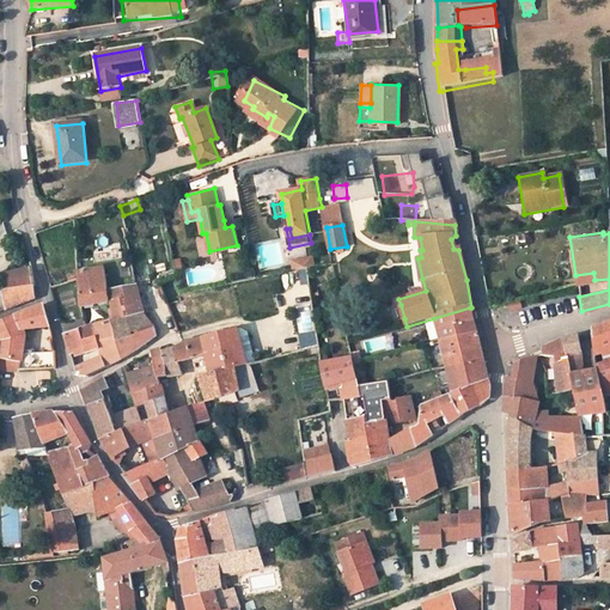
[(291,268),(307,264),(306,254),(288,257),(291,268)]
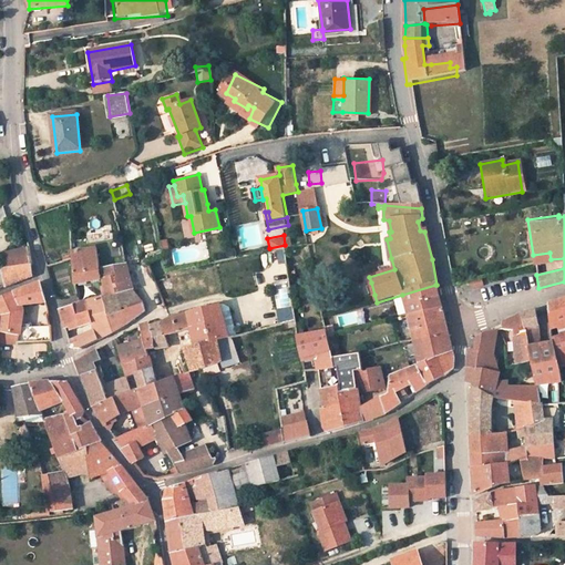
[(72,267),(73,283),(100,277),(95,245),(70,250),(71,256),(72,267)]
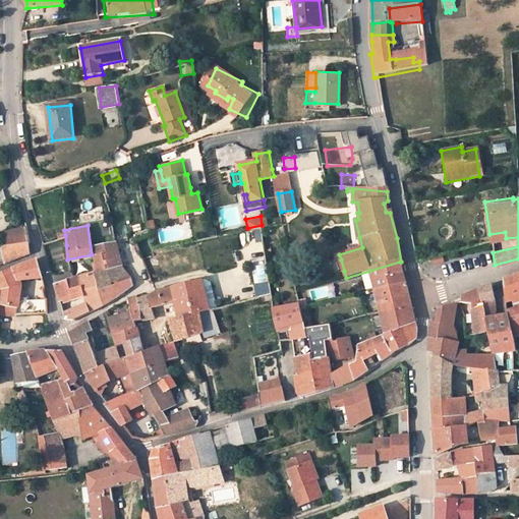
[(26,237),(25,226),(1,232),(3,245),(27,241),(26,237)]
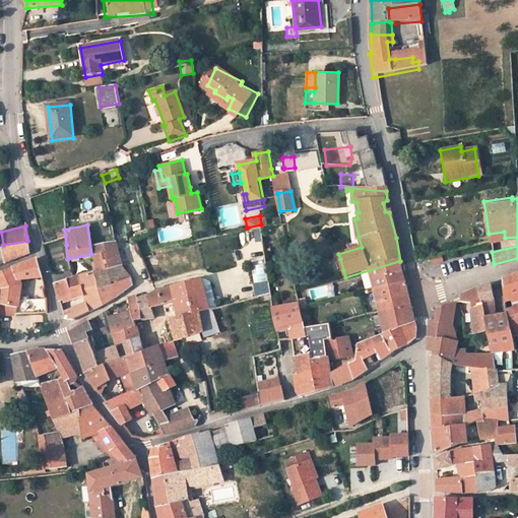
[(494,240),(505,238),(504,232),(489,234),(490,238),(493,238),(494,240)]
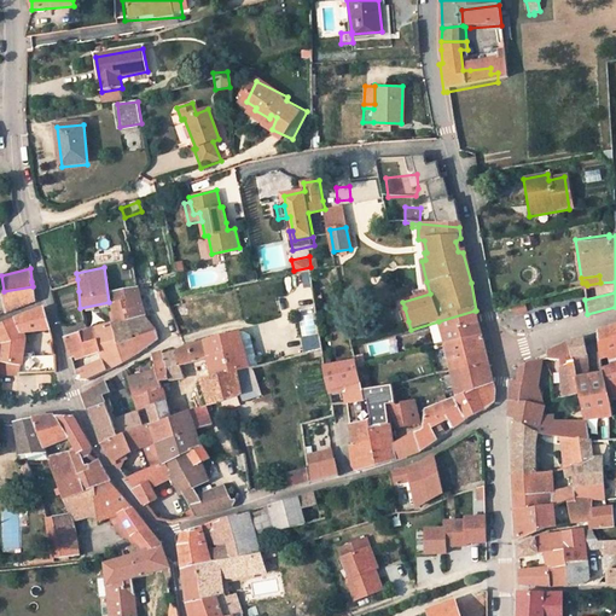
[(121,301),(126,318),(143,314),(138,297),(135,285),(110,290),(111,302),(121,301)]
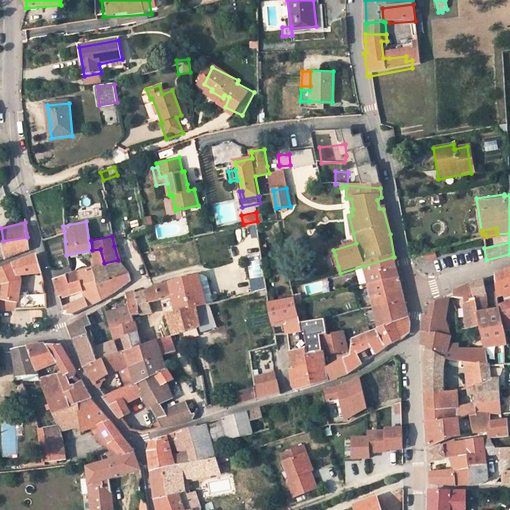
[(28,248),(27,237),(3,241),(3,257),(28,248)]
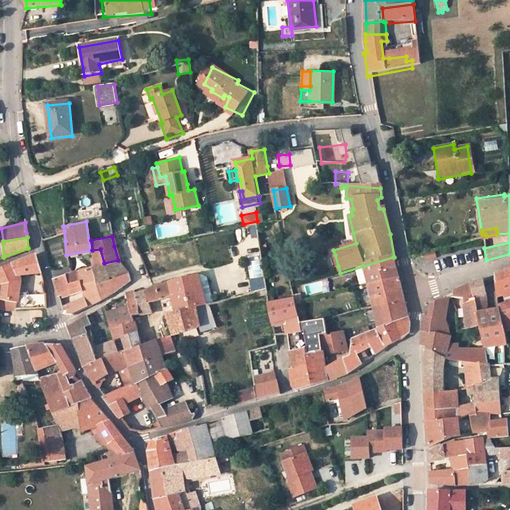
[(100,249),(92,250),(96,265),(104,263),(100,249)]
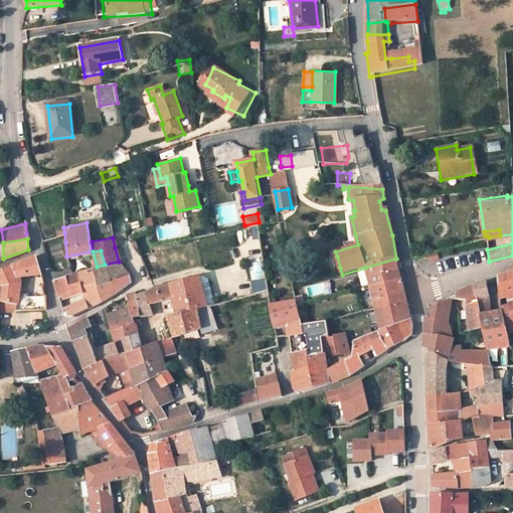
[(437,251),(425,254),(426,262),(438,259),(437,251)]
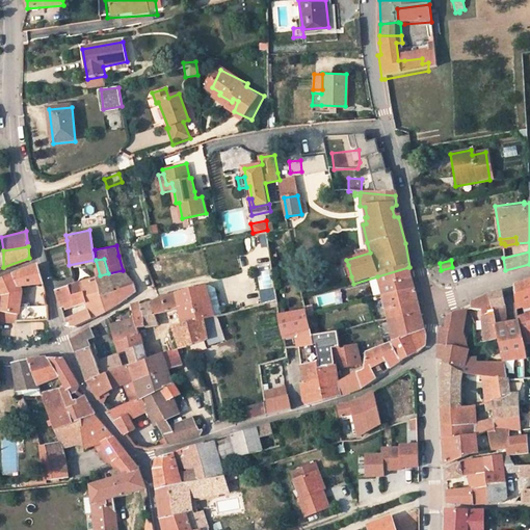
[(44,285),(40,267),(0,284),(0,314),(17,316),(18,310),(21,288),(44,285)]
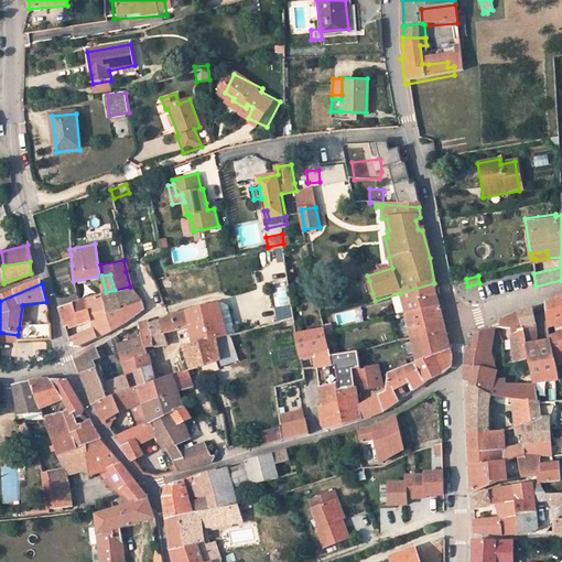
[(440,309),(433,283),(400,293),(406,317),(440,309)]
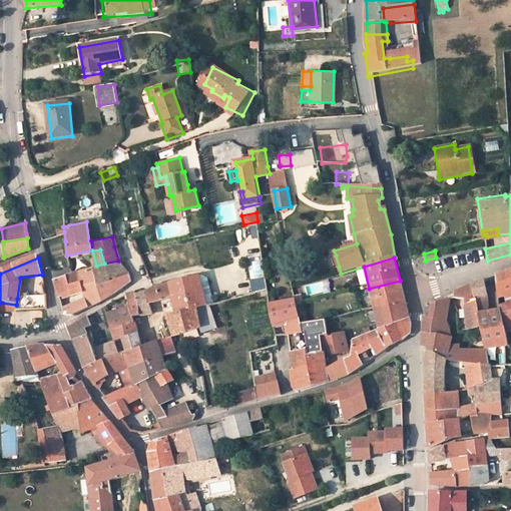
[(118,261),(104,264),(96,266),(92,268),(96,285),(128,273),(118,261)]
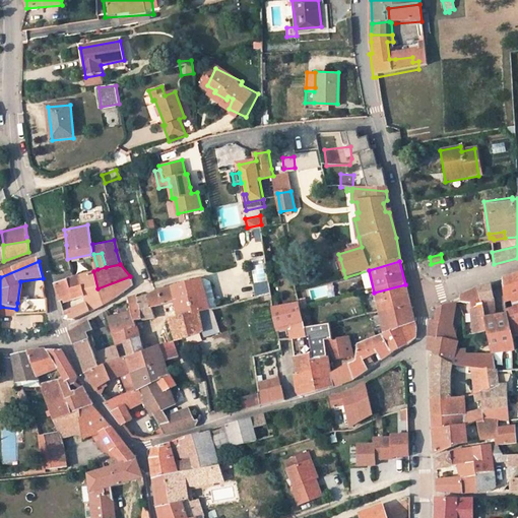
[(501,277),(502,283),(503,302),(510,300),(512,306),(504,308),(504,309),(506,312),(511,334),(517,332),(517,270),(517,271),(501,277)]
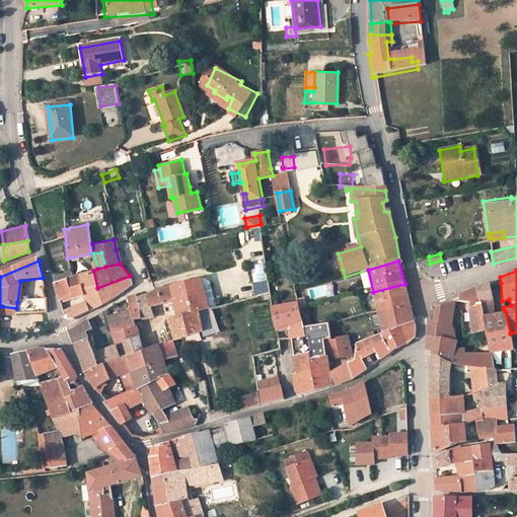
[(71,298),(83,294),(84,301),(95,299),(97,304),(102,302),(97,288),(93,271),(72,276),(53,281),(58,299),(70,295),(71,298)]
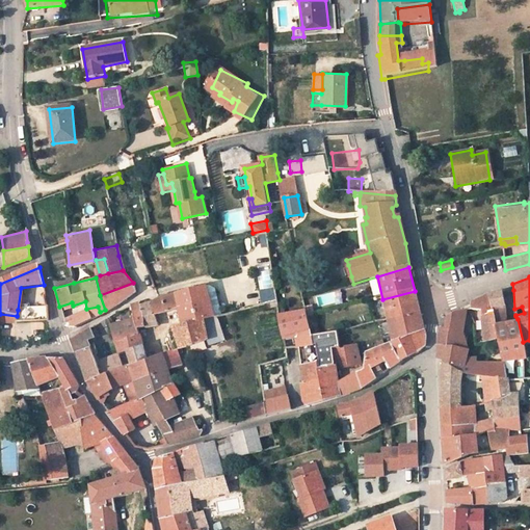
[(133,283),(100,295),(105,310),(117,302),(135,290),(133,283)]
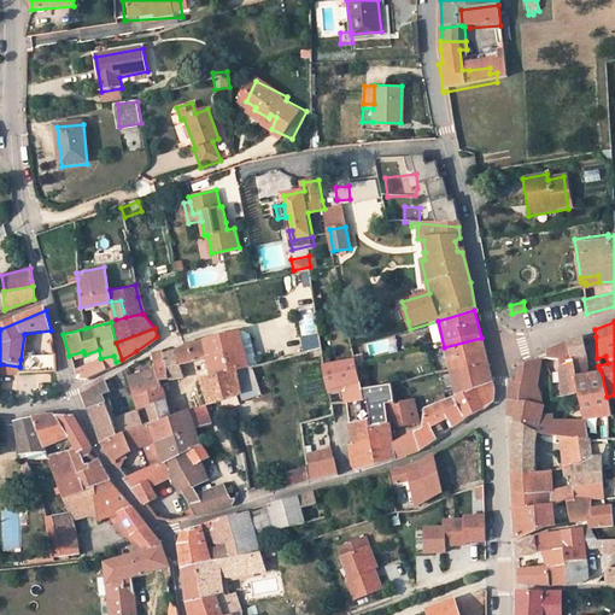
[(220,334),(228,369),(234,368),(247,364),(239,329),(220,334)]
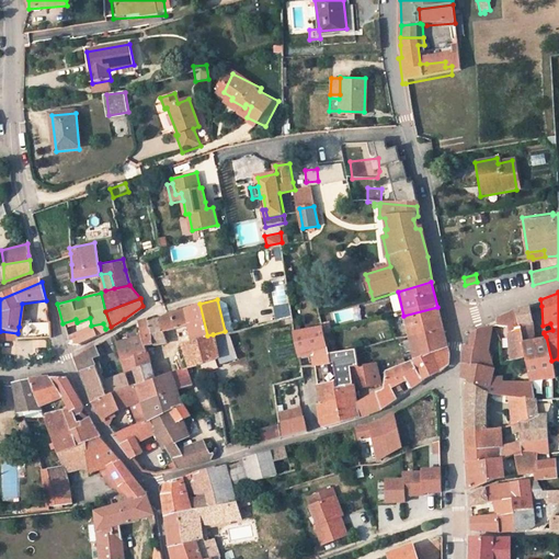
[(272,304),(274,317),(289,315),(287,301),(272,304)]
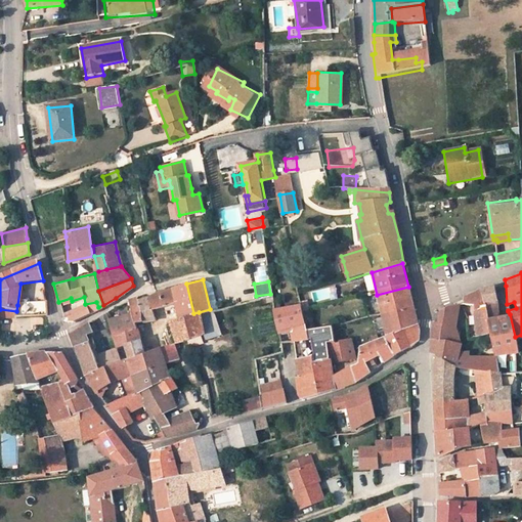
[(171,313),(173,318),(173,319),(193,313),(186,284),(159,291),(164,305),(175,302),(179,317),(176,318),(175,312),(171,313)]
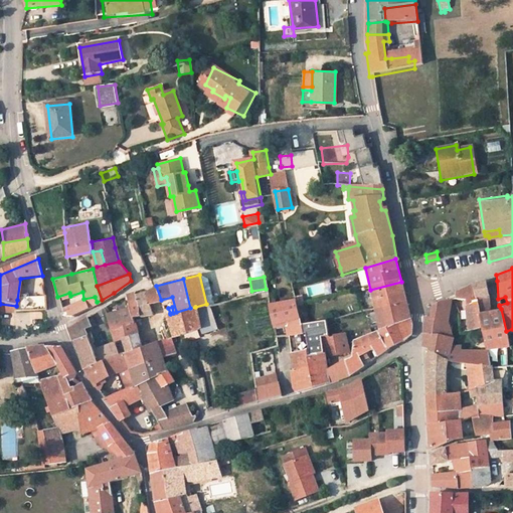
[(486,347),(508,345),(506,331),(501,309),(488,312),(488,302),(488,294),(486,282),(485,280),(473,284),(476,297),(483,331),(486,347)]
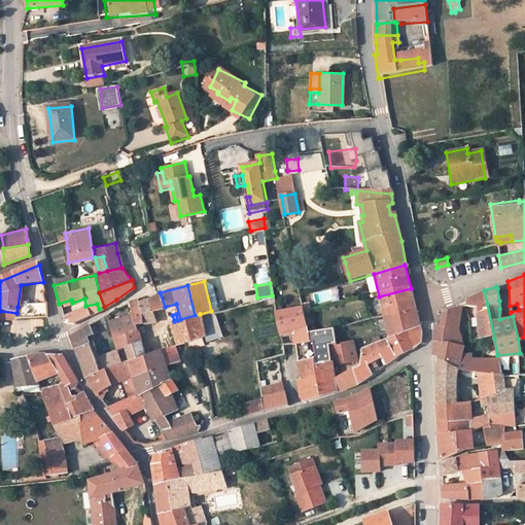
[(416,310),(411,288),(379,296),(384,318),(416,310)]
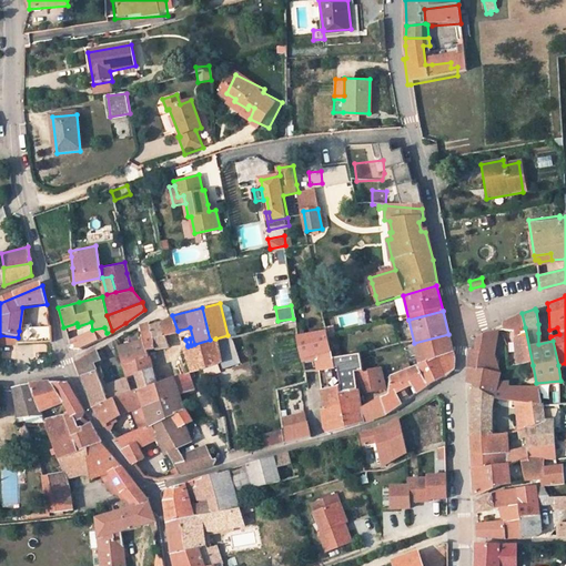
[(502,327),(512,329),(514,364),(516,363),(517,367),(533,365),(525,327),(522,313),(519,314),(501,322),(502,327)]
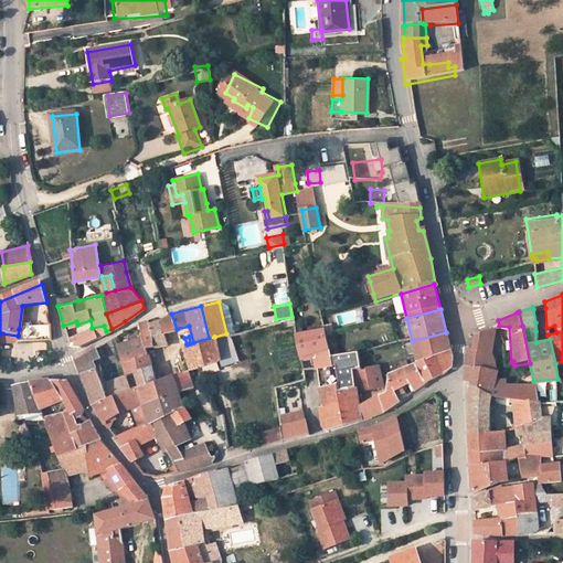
[(163,332),(177,329),(171,314),(168,315),(159,320),(163,332)]
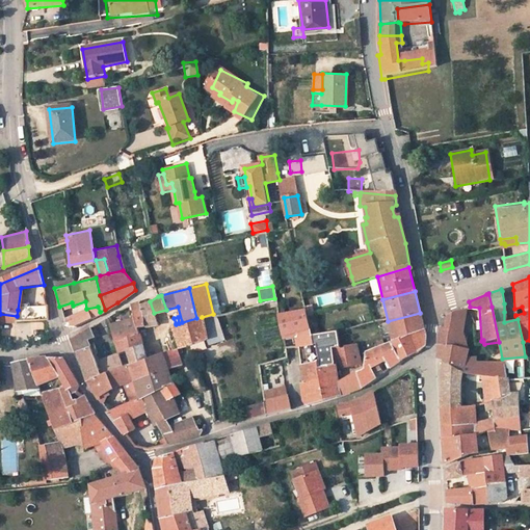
[(157,322),(154,313),(150,301),(150,300),(146,301),(144,299),(143,298),(138,300),(146,324),(157,322)]
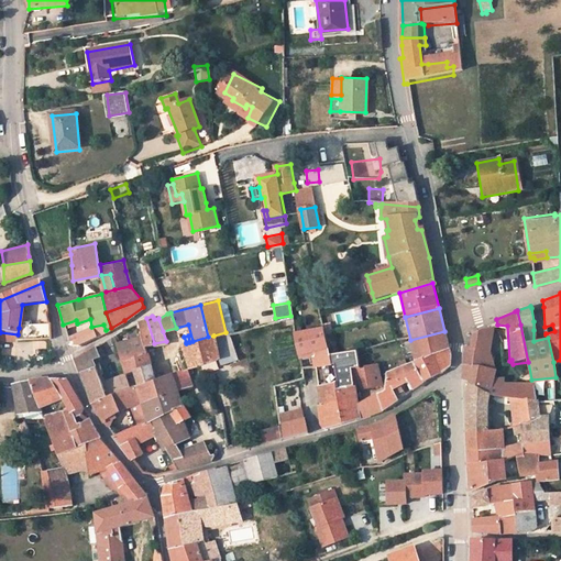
[(138,321),(140,332),(138,333),(138,337),(129,339),(133,356),(146,352),(144,345),(154,343),(146,318),(138,321)]
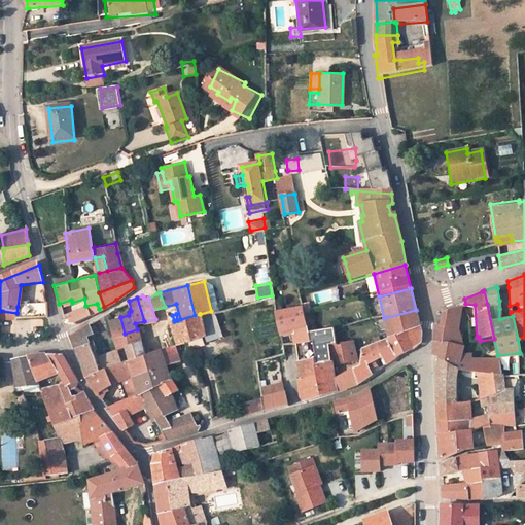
[(85,306),(63,315),(65,321),(74,322),(88,315),(99,309),(97,304),(85,306)]
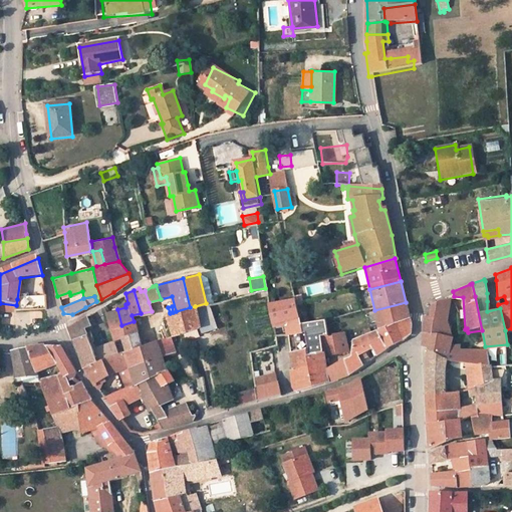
[(268,303),(271,322),(285,319),(285,322),(287,333),(301,330),(299,322),(295,303),(294,298),(268,303)]
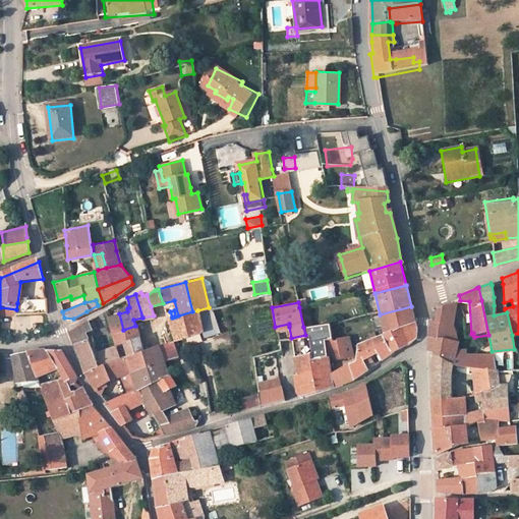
[(52,315),(50,304),(17,303),(16,309),(15,316),(48,315),(49,315),(52,315)]
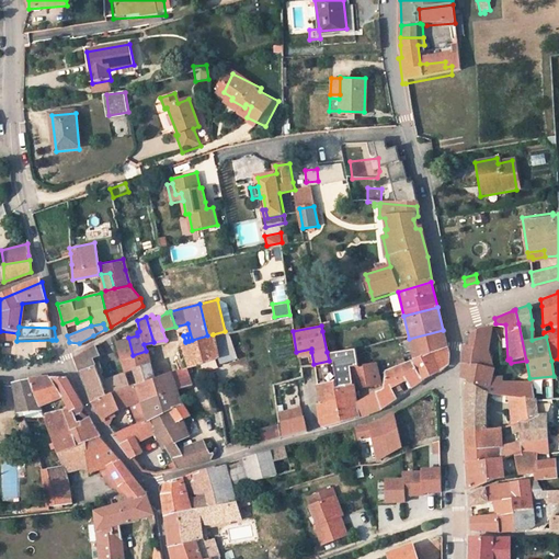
[(487,389),(487,383),(490,367),(476,365),(478,349),(483,349),(486,335),(483,335),(485,327),(480,327),(470,332),(469,344),(464,343),(464,344),(460,364),(461,375),(461,377),(467,379),(487,389)]
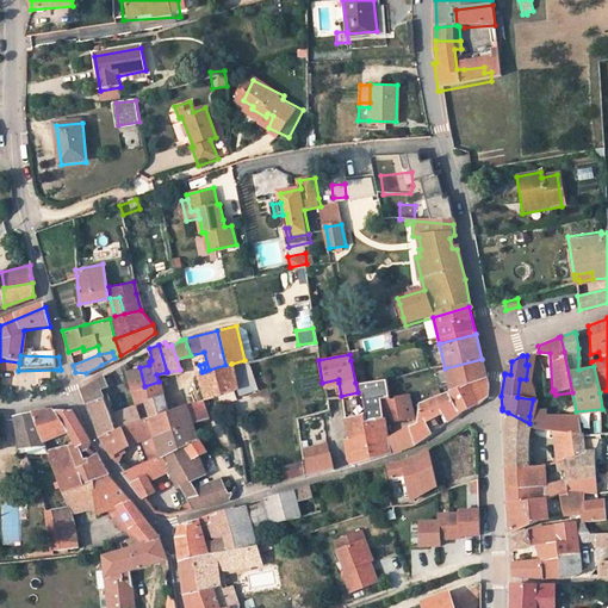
[(351,360),(355,383),(364,380),(359,359),(351,360)]
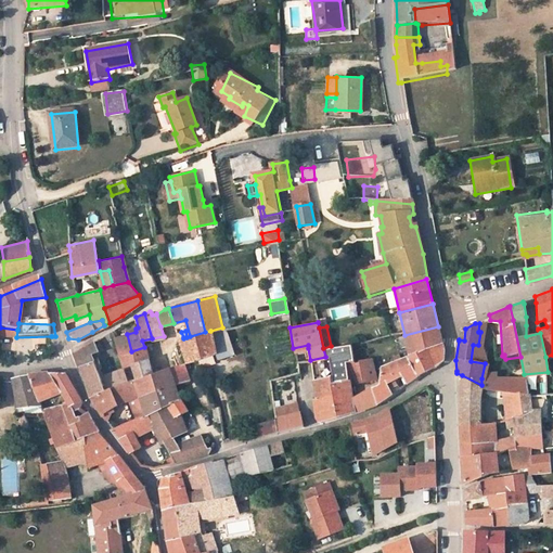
[(438,326),(404,335),(409,354),(426,347),(434,365),(442,359),(442,349),(438,326)]
